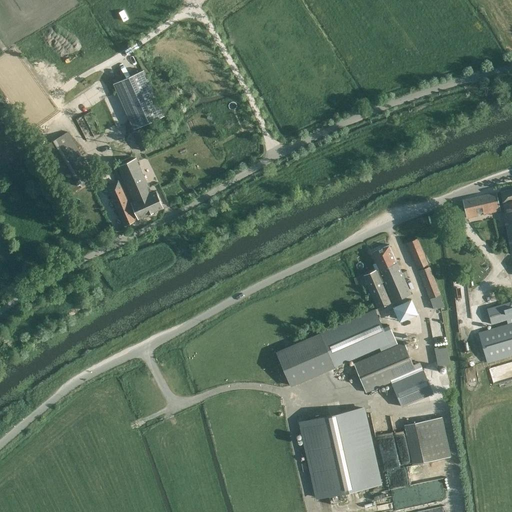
[(141,69),(112,84),(135,128),(164,114),(141,69)]
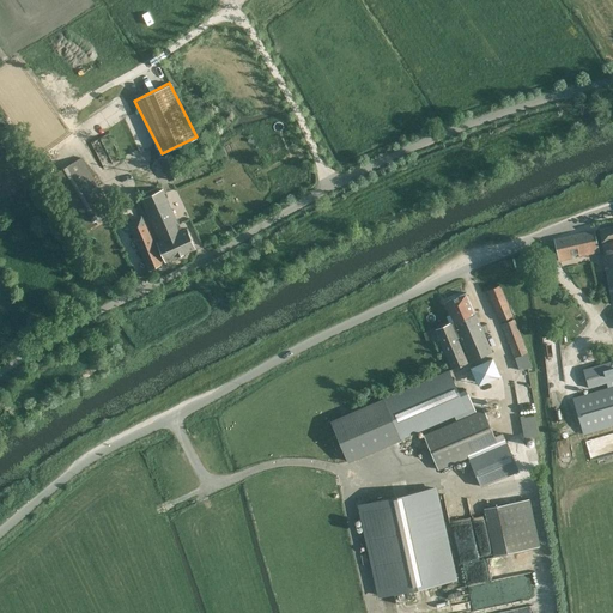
[(125,158),(146,147),(133,122),(111,133),(125,158)]
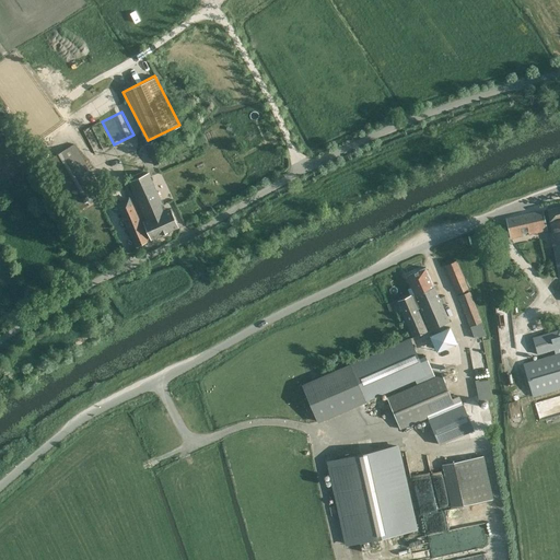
[(164,160),(154,140),(143,144),(154,165),(164,160)]
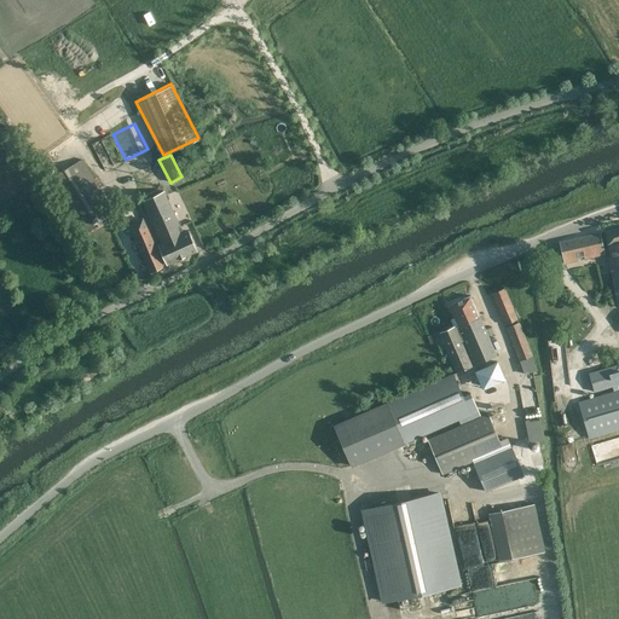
[(82,236),(116,217),(82,160),(48,180),(82,236)]
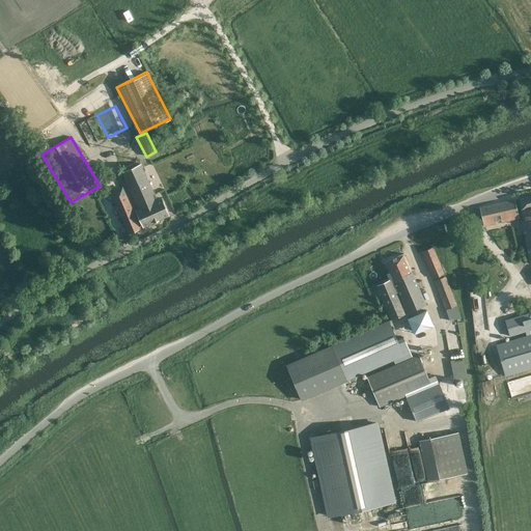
[(143,228),(169,216),(162,198),(158,200),(141,164),(121,173),(138,210),(136,211),(137,212),(134,214),(122,188),(111,194),(129,234),(140,229),(135,217),(138,216),(143,227),(143,228)]
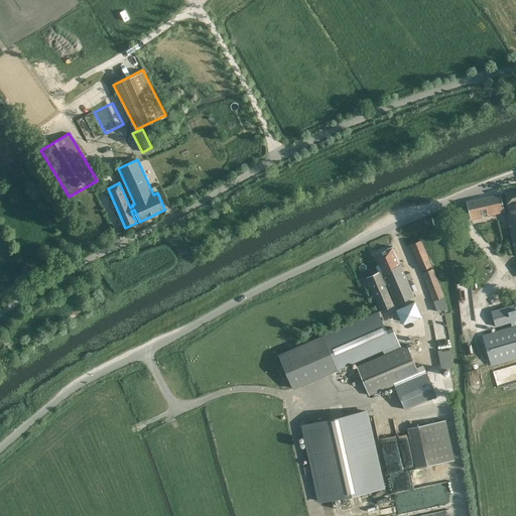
[(515,256),(515,255),(515,189),(504,194),(509,215),(507,215),(515,256)]
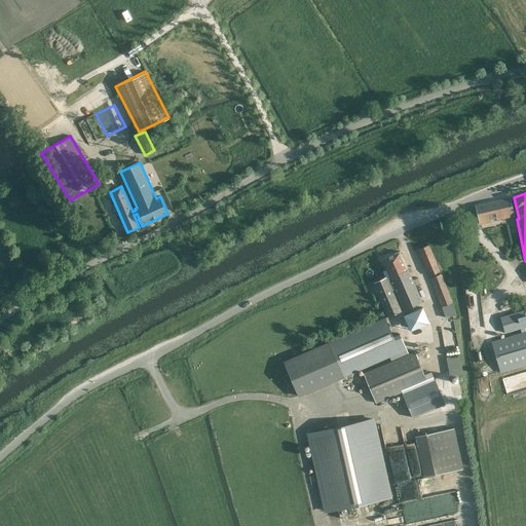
[(514,216),(510,198),(476,207),(480,224),(514,216)]
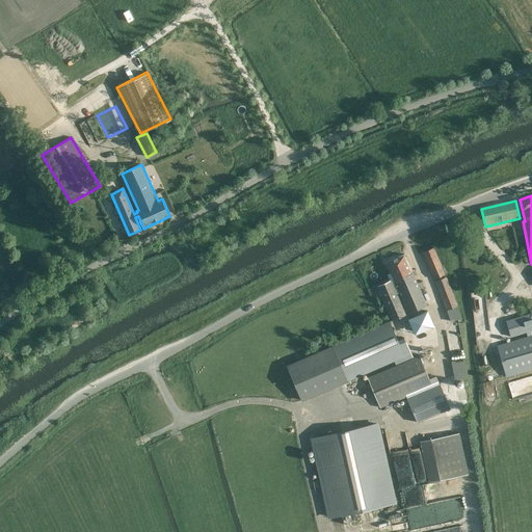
[(434,280),(445,274),(433,247),(423,251),(434,280)]
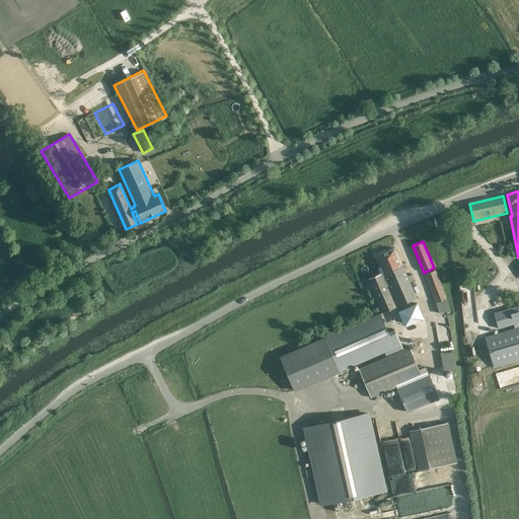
[(384,274),(389,285),(398,306),(417,298),(394,248),(376,256),(384,274)]
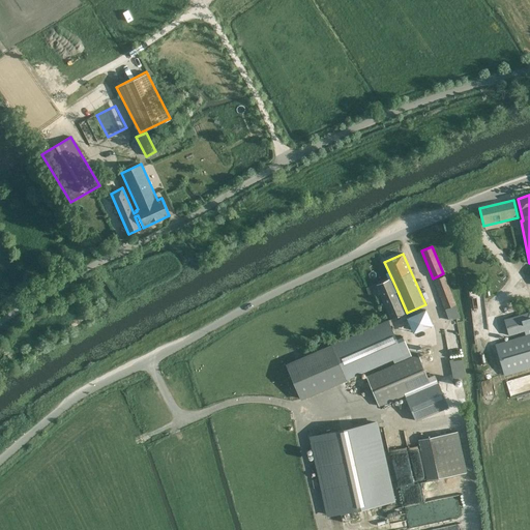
[(449,320),(459,317),(454,305),(455,305),(445,275),(434,281),(449,320)]
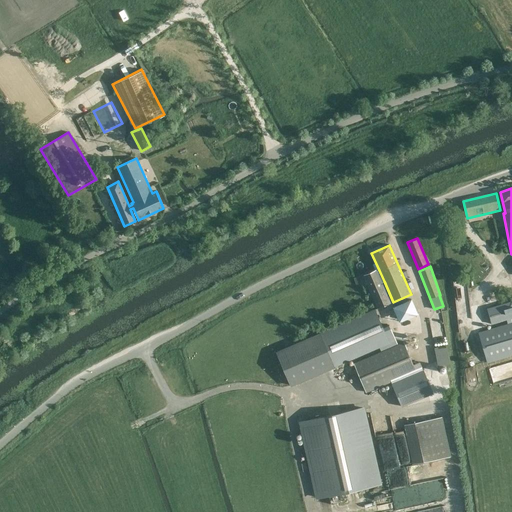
[(384,281),(379,270),(376,271),(364,276),(378,308),(390,303),(381,282),(384,281)]
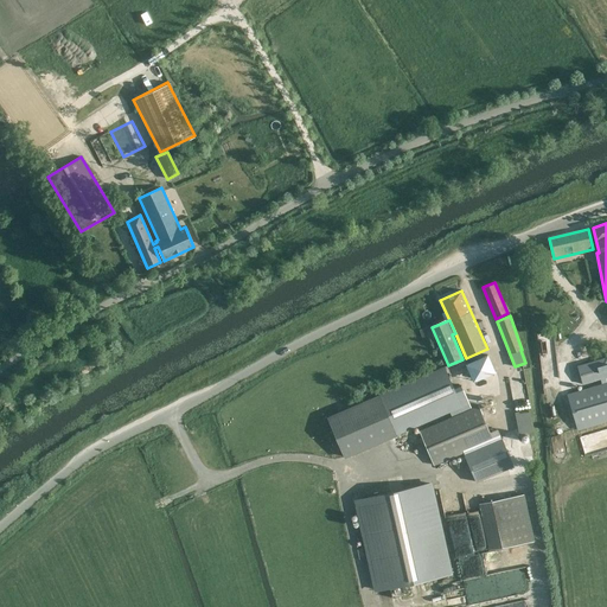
[(542,339),(542,372),(557,372),(556,338),(542,339)]
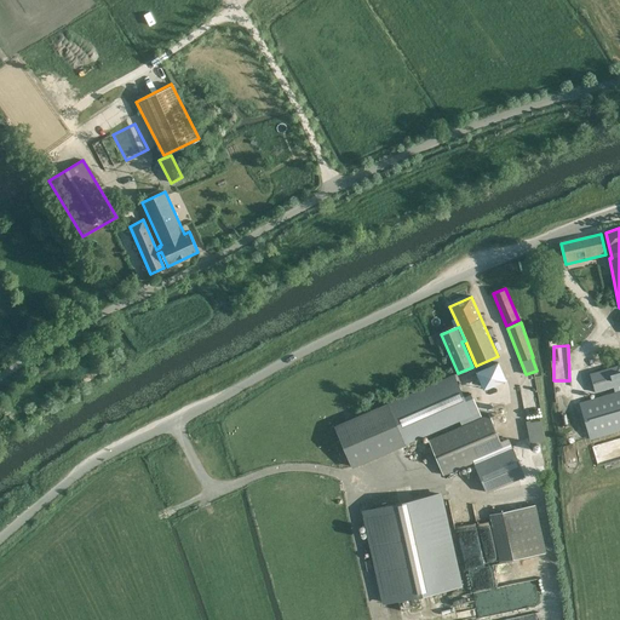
[(500,361),(476,369),(483,389),(507,379),(500,361)]
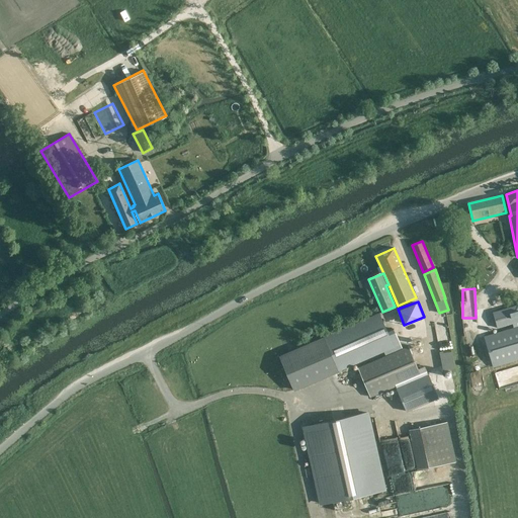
[(493,366),(517,358),(517,305),(493,312),(498,328),(513,324),(514,328),(485,337),(493,366)]
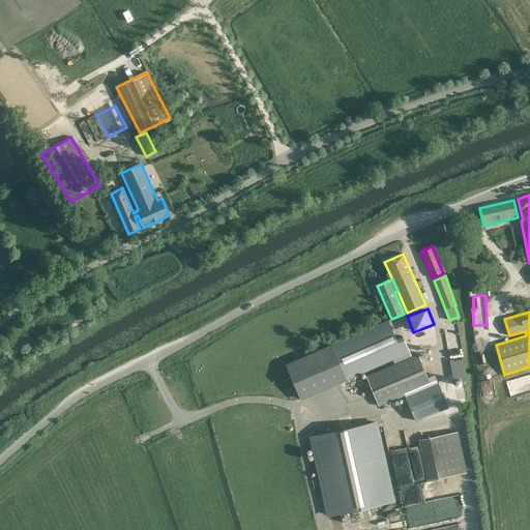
[(302,400),(403,355),(388,321),(287,365),(302,400)]
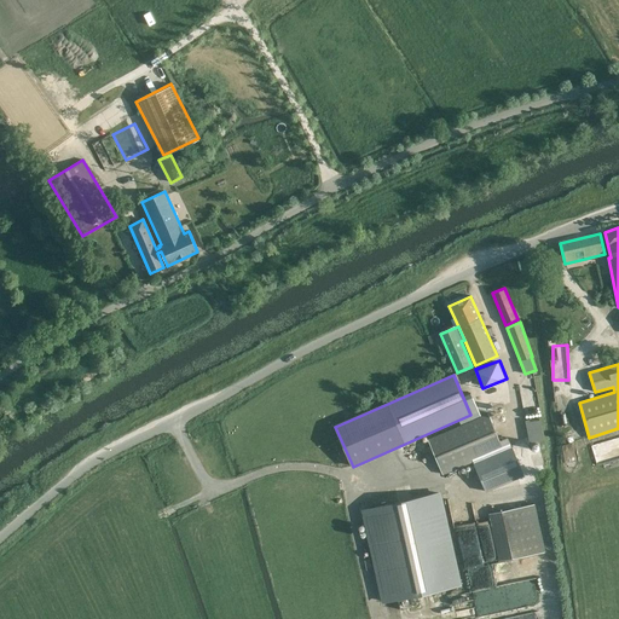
[(427,440),(443,474),(503,449),(487,414),(427,440)]
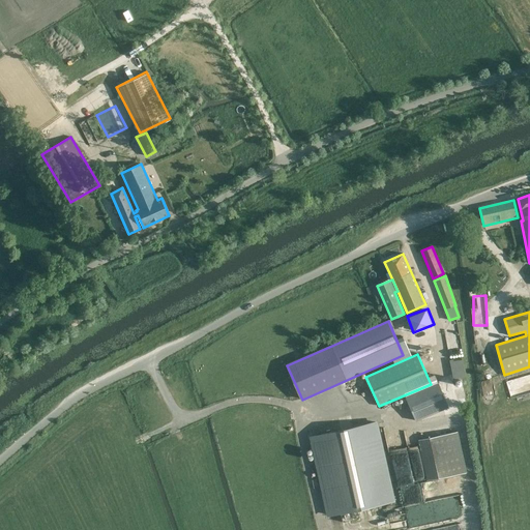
[(453,379),(465,377),(462,358),(449,360),(453,379)]
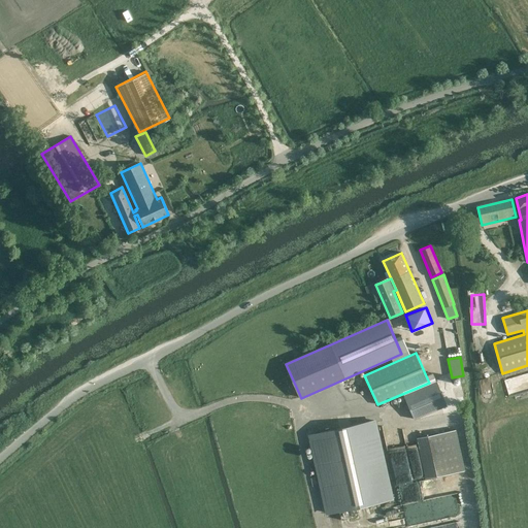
[(435,380),(429,383),(403,393),(414,419),(447,405),(435,380)]
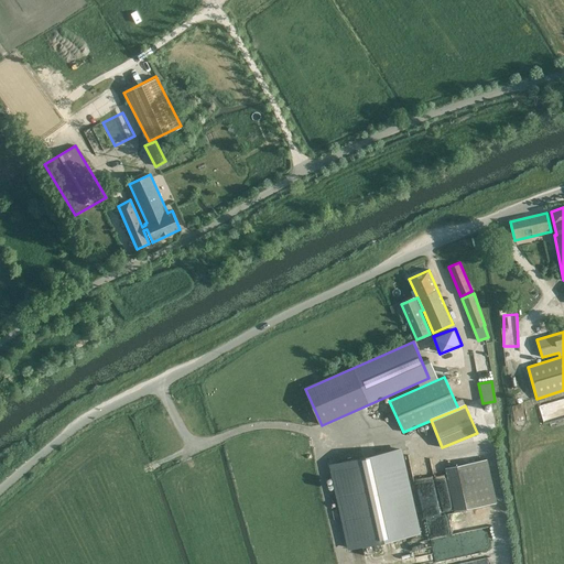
[(350,548),(419,533),(400,449),(332,465),(350,548)]
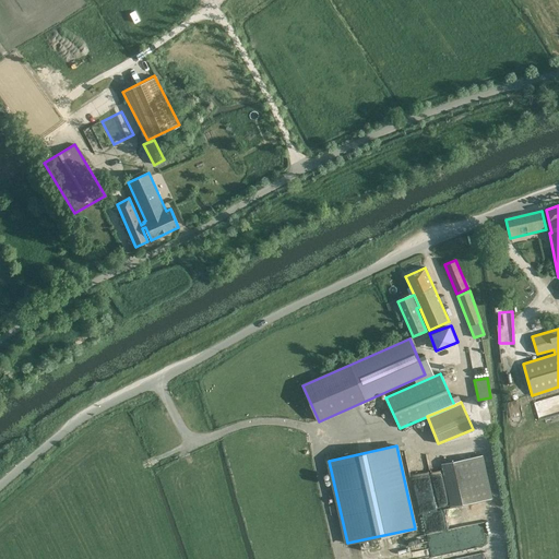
[(482,455),(464,459),(441,464),(451,507),(491,498),(482,455)]
